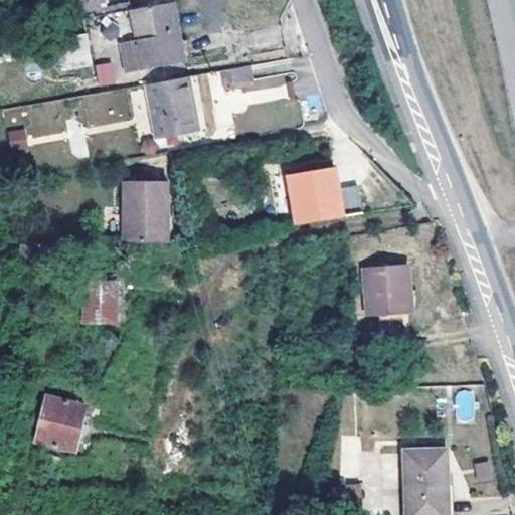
[(77,0),(79,11),(102,9),(101,0),(77,0)]
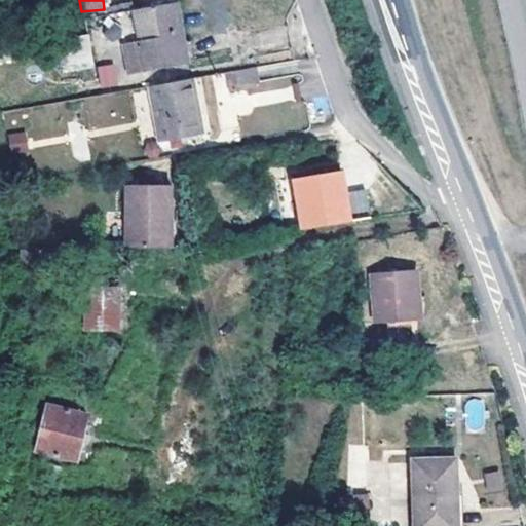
[(133,72),(190,64),(181,4),(139,10),(144,44),(127,46),(133,72)]
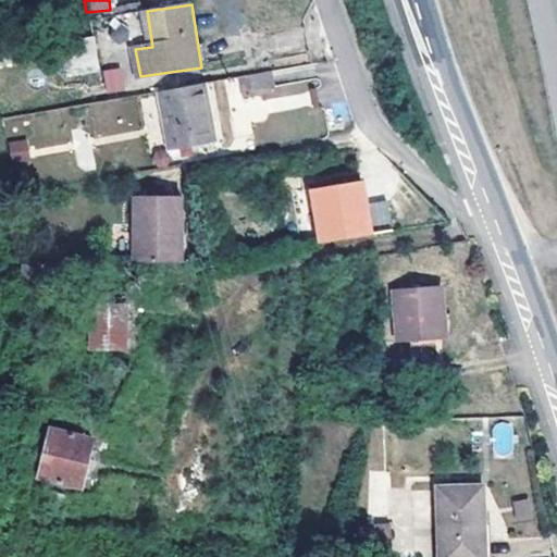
[(122,66),(103,70),(107,93),(125,90),(122,66)]
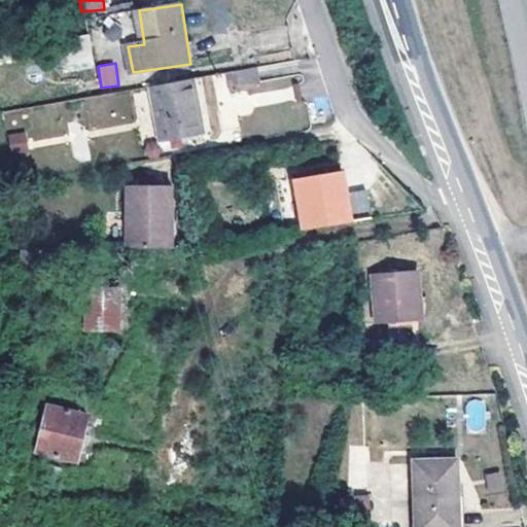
[(260,66),(229,71),(231,85),(262,79),(260,66)]
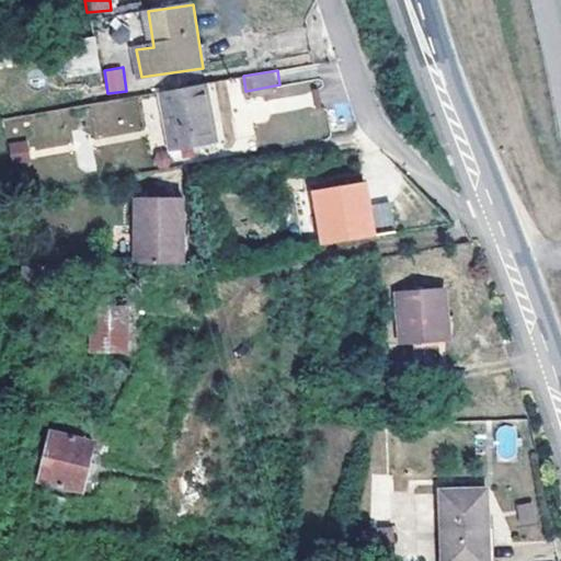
[(207,82),(163,90),(173,153),(218,145),(207,82)]
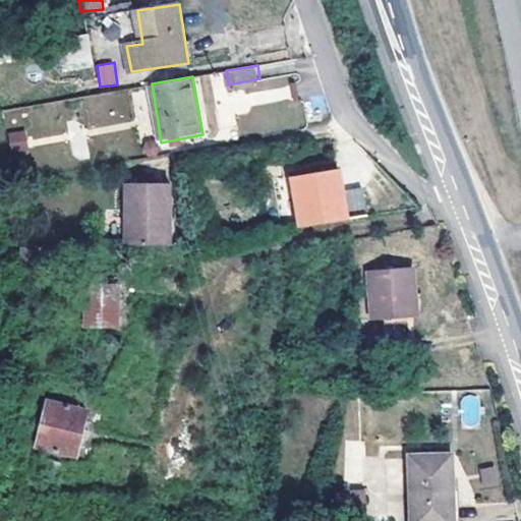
[(83,130),(134,119),(126,87),(76,98),(83,130)]
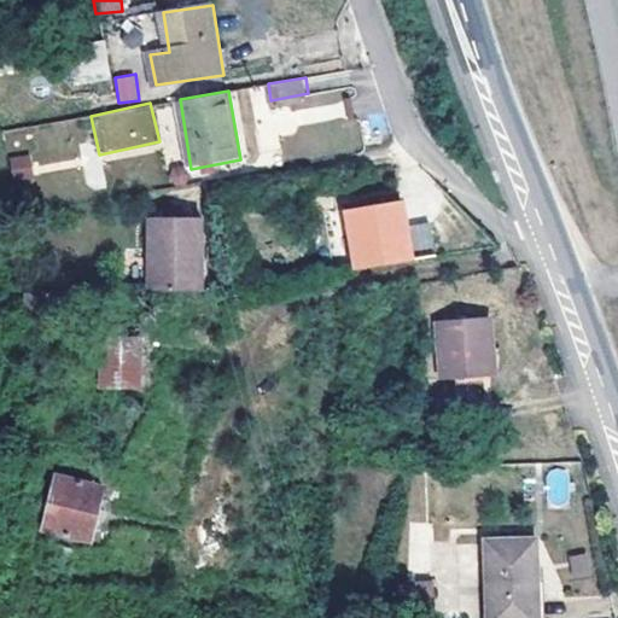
[(33,178),(29,155),(9,157),(12,180),(33,178)]
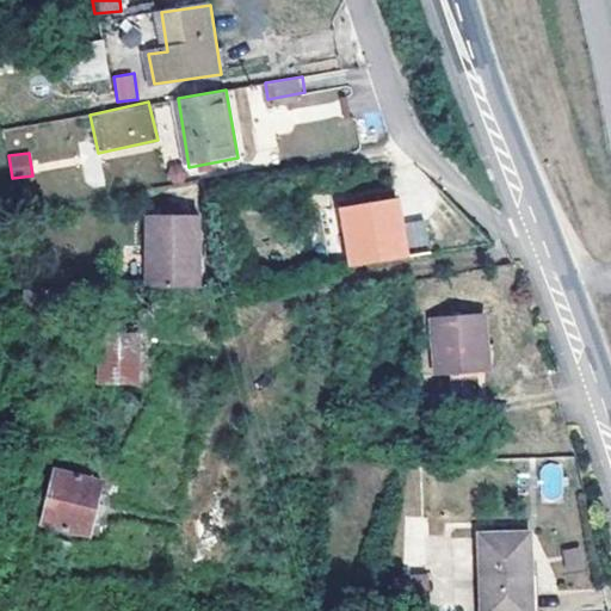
[(338,205),(347,265),(409,255),(403,222),(400,195),(338,205)]
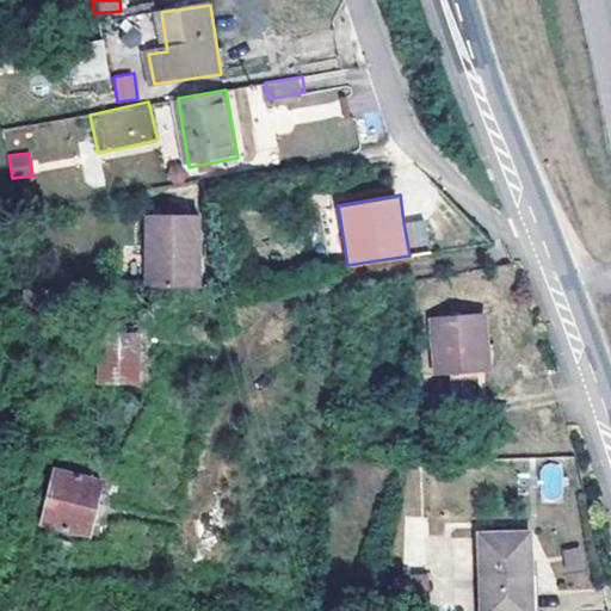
[(150,288),(201,288),(201,241),(201,215),(150,215),(150,288)]
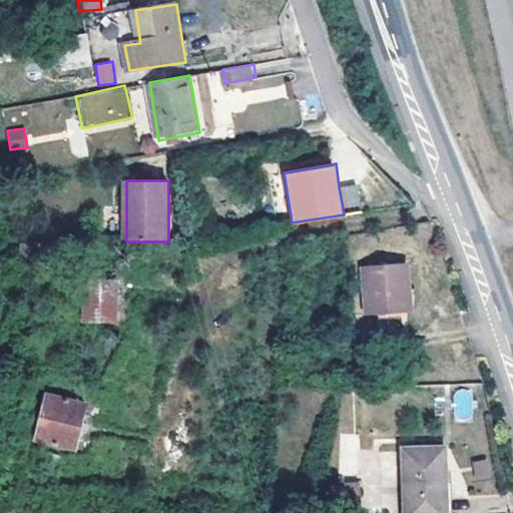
[(357,183),(339,186),(344,214),(362,211),(357,183)]
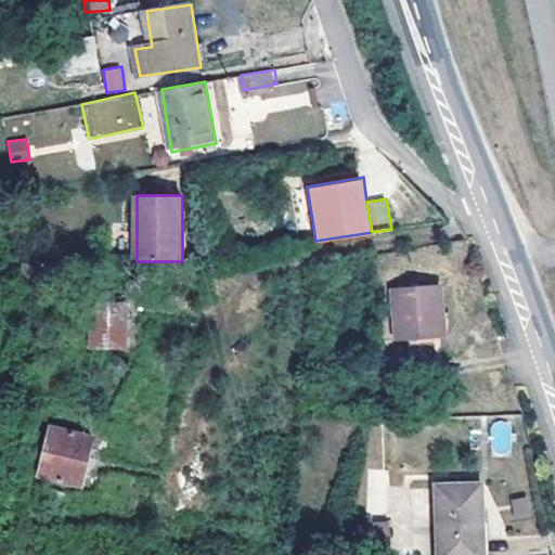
[(22,287),(26,323),(41,322),(37,262),(23,263),(22,287)]
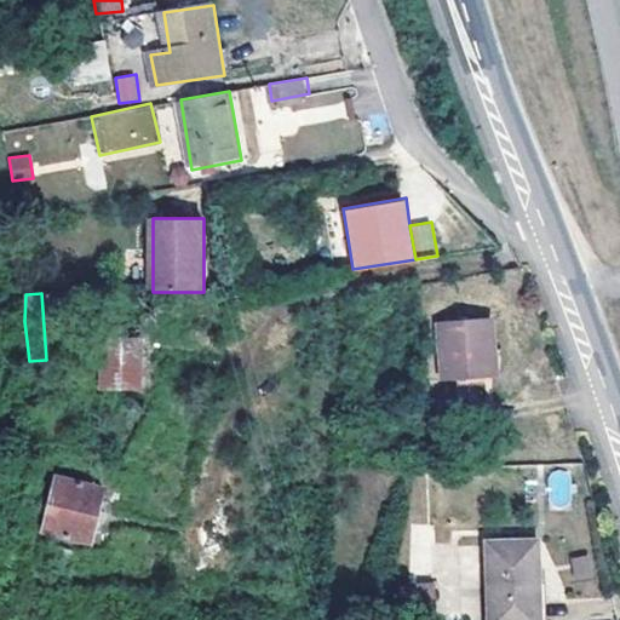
[(494,319),(443,322),(448,380),(497,378),(494,319)]
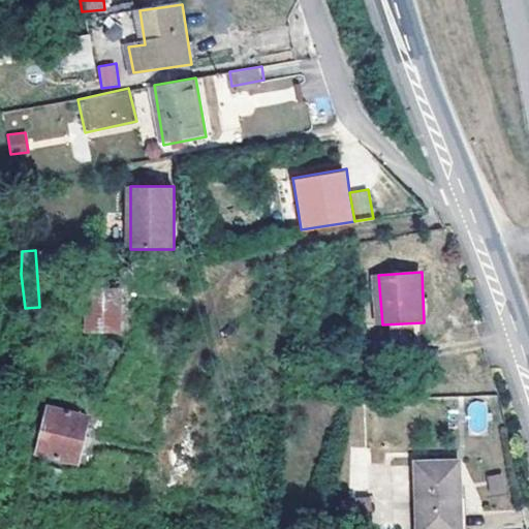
[(121,333),(123,287),(89,286),(88,331),(121,333)]
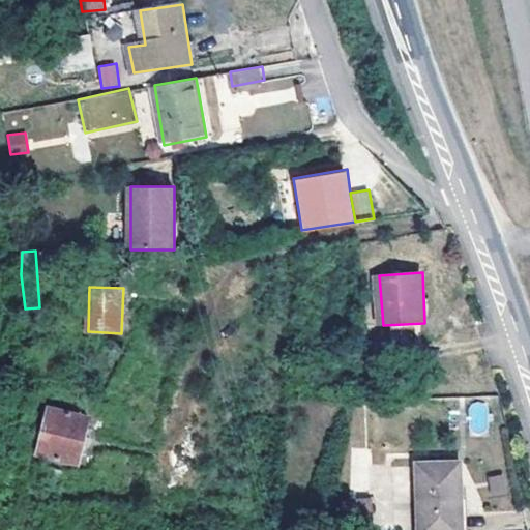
[(38,455),(80,464),(91,418),(50,409),(38,455)]
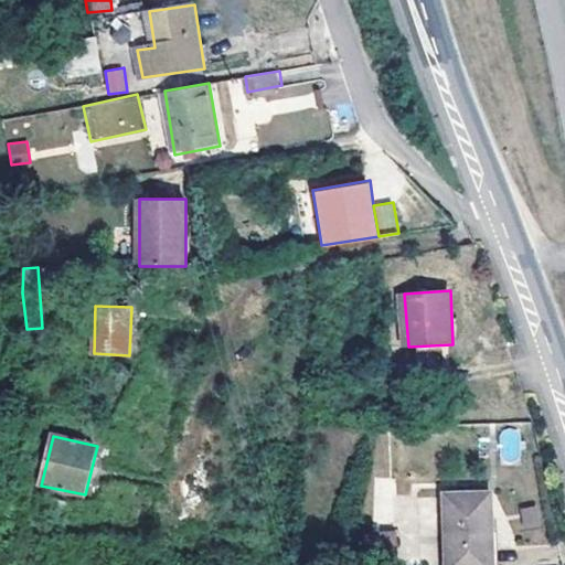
[(388,523),(391,478),(375,477),(374,501),(375,501),(375,522),(388,523)]
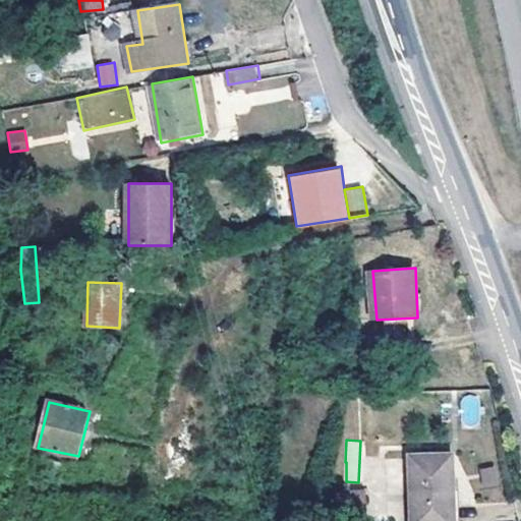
[(409,520),(450,520),(449,456),(408,456),(409,520)]
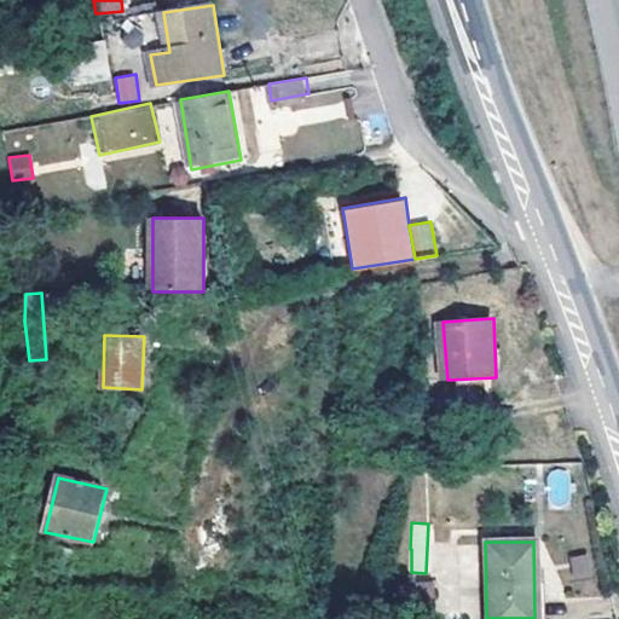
[(589,553),(568,556),(576,595),(596,591),(589,553)]
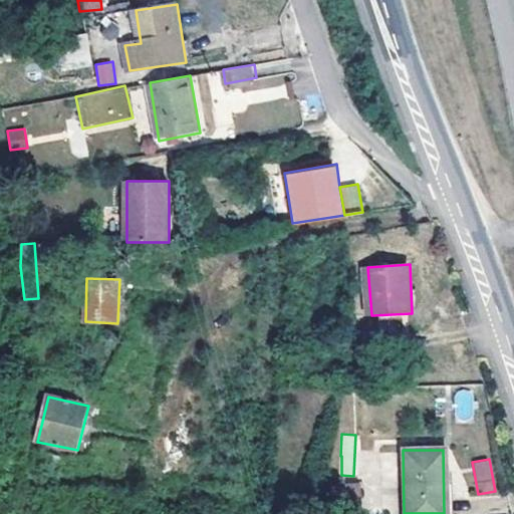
[(356,513),(357,482),(334,483),(334,513),(356,513)]
